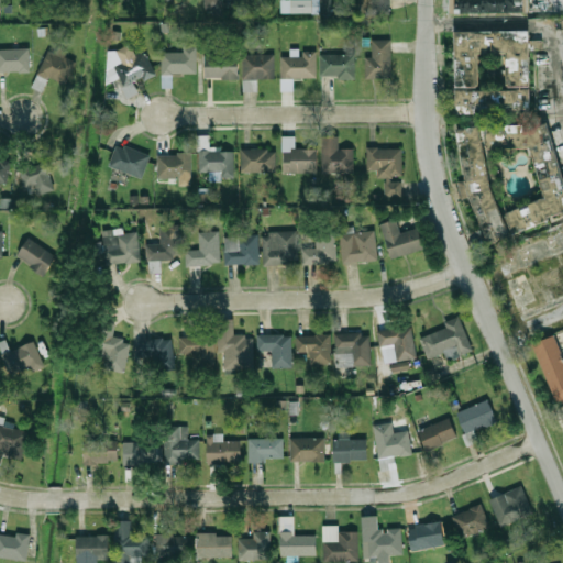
[(203,0),(203,9),(223,9),(223,0),(203,0)]
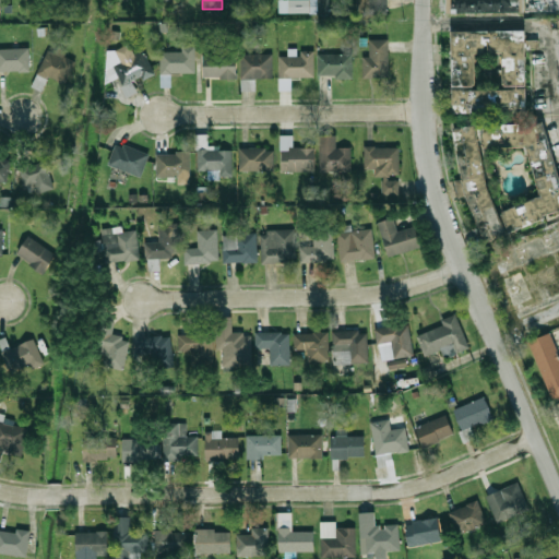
[(317,13),(317,0),(278,0),(278,13),(317,13)]
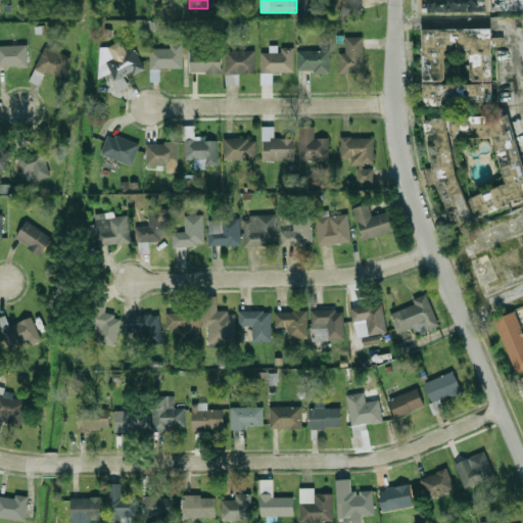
[(307,13),(306,0),(297,0),(298,13),(307,13)]
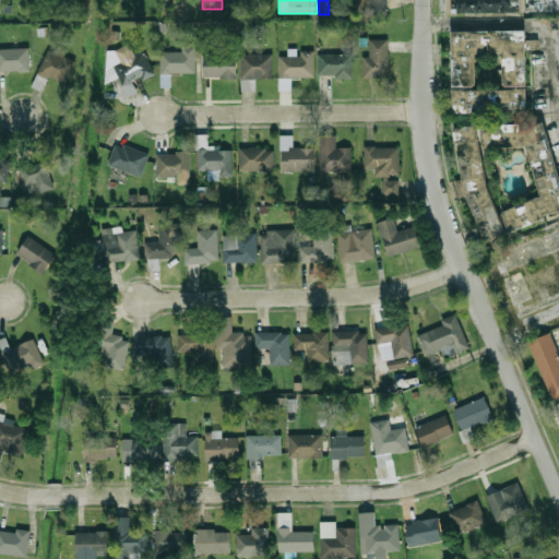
[(370,0),(370,13),(388,13),(388,0),(370,0)]
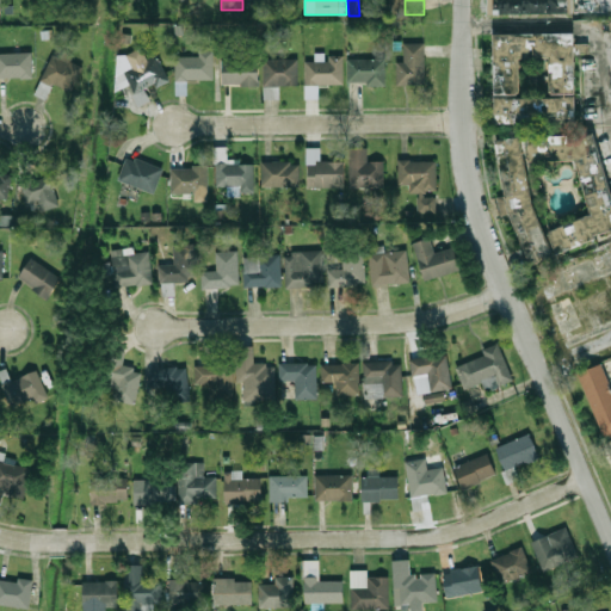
[(491,0),(575,0),(576,16),(491,17),(491,0)]
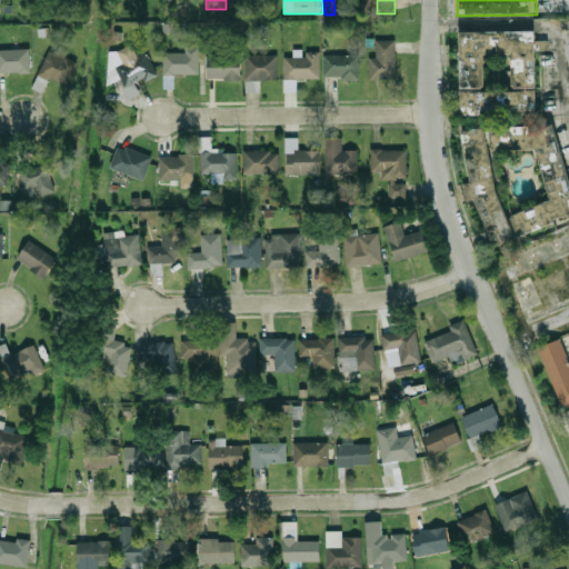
[(462,33),(538,32),(538,89),(515,90),(515,57),(487,57),(488,90),(463,90),(462,33)]
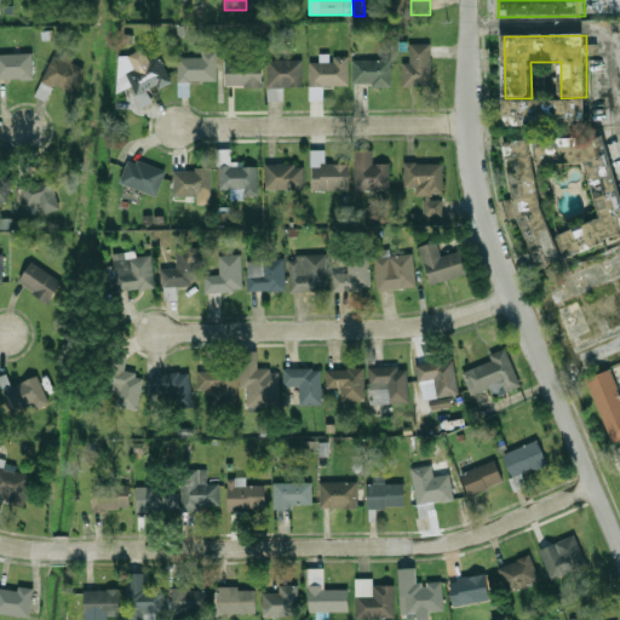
[(403,62),(403,87),(430,87),(430,42),(409,42),(409,62),(403,62)]
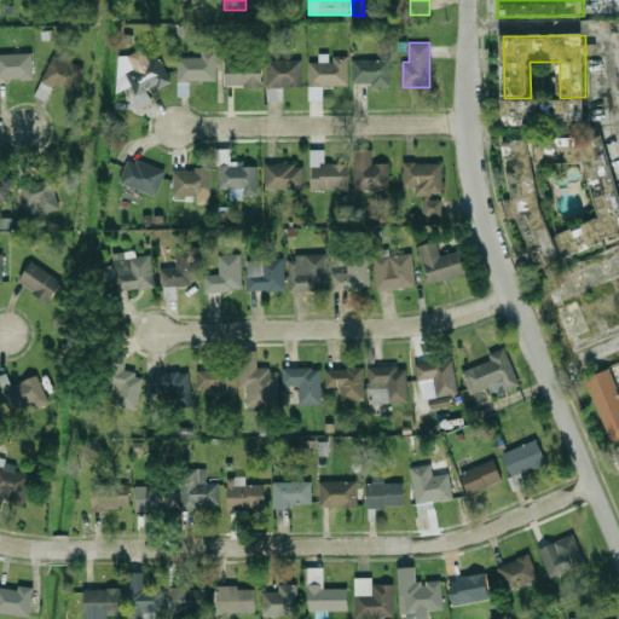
[(160,55),(148,59),(143,48),(128,55),(134,69),(120,76),(125,88),(132,85),(140,108),(154,102),(149,90),(171,81),(160,55)]
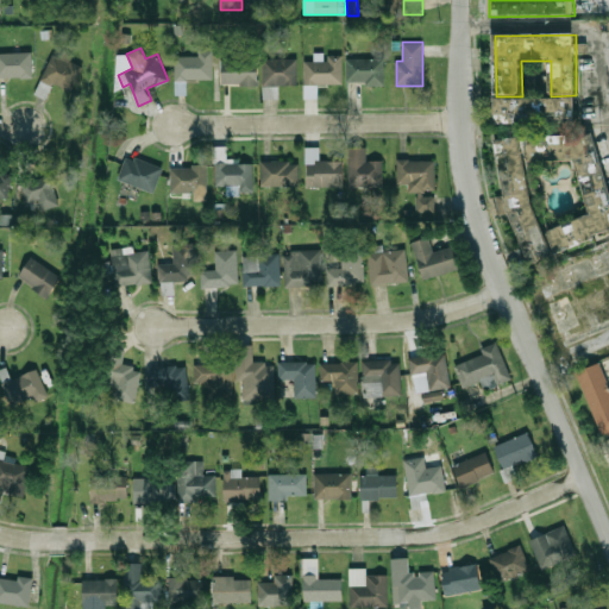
[(213,80),(213,51),(199,51),(199,55),(175,55),(175,80),(213,80)]
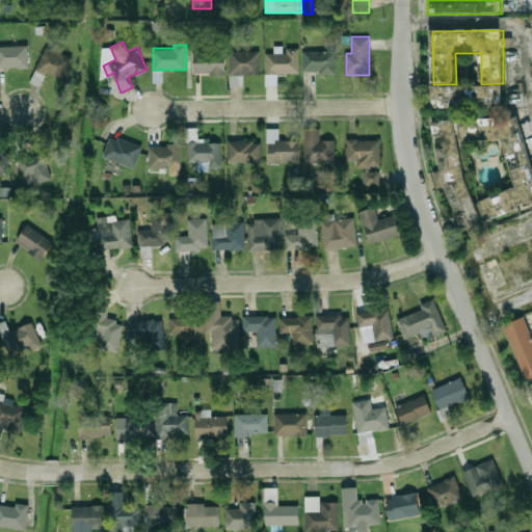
[(0,67),(28,67),(28,46),(0,46),(0,67)]
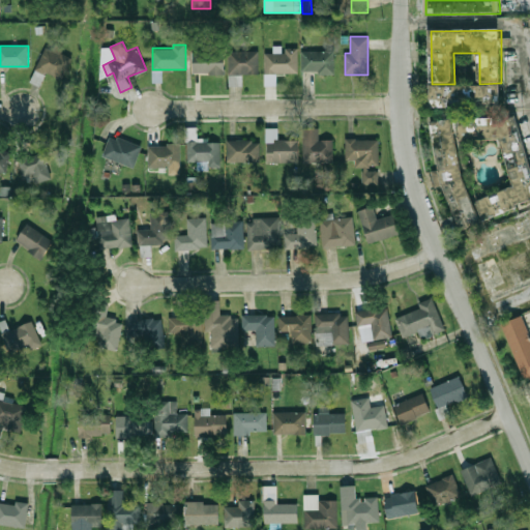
[(49,46),(37,70),(62,81),(72,57),(49,46)]
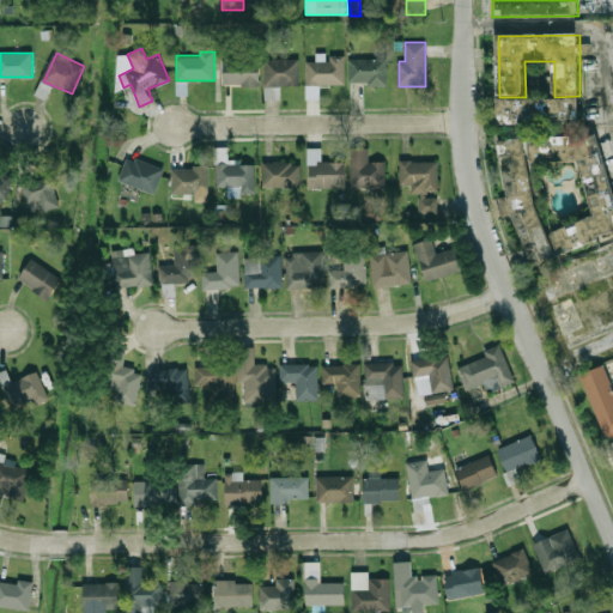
[(266,59),(266,86),(301,86),(301,59),(266,59)]
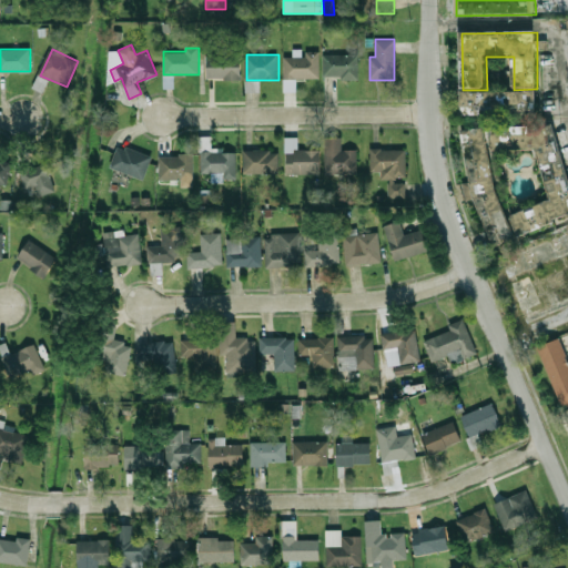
[(284,54),(284,79),(318,79),(318,54),(284,54)]
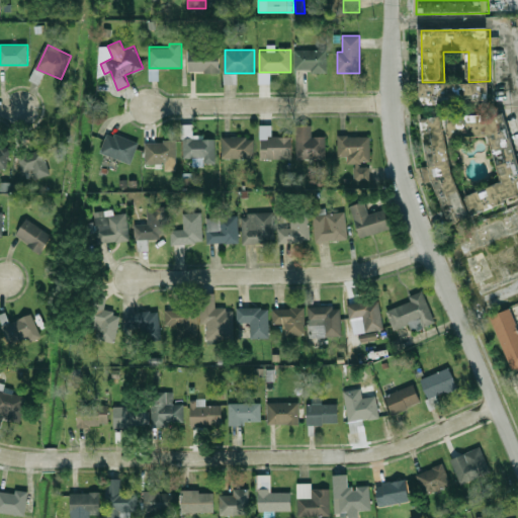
[(327,50),(295,50),(295,72),(327,72),(327,50)]
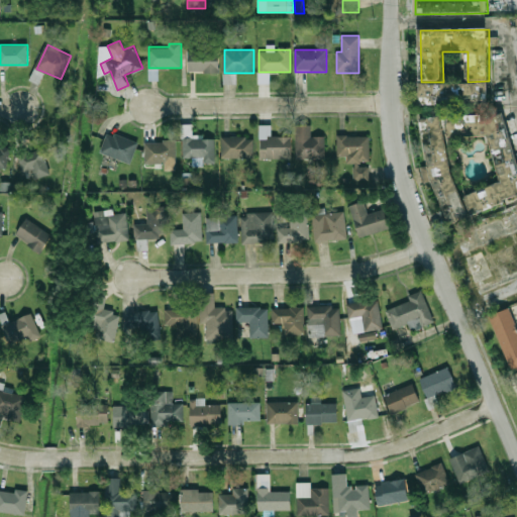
[(219,52),(189,52),(189,72),(219,72),(219,52)]
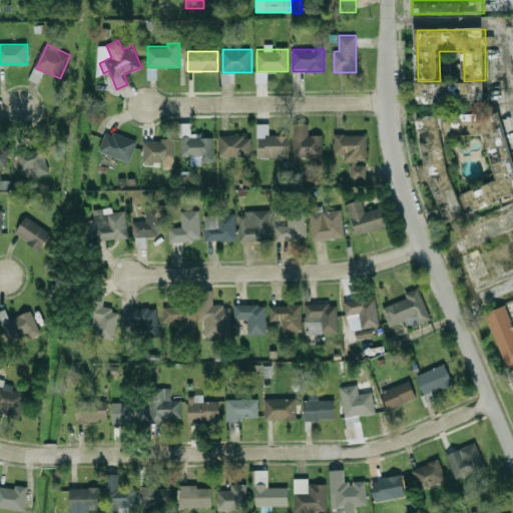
[(418,85),(485,84),(486,104),(419,105),(418,85)]
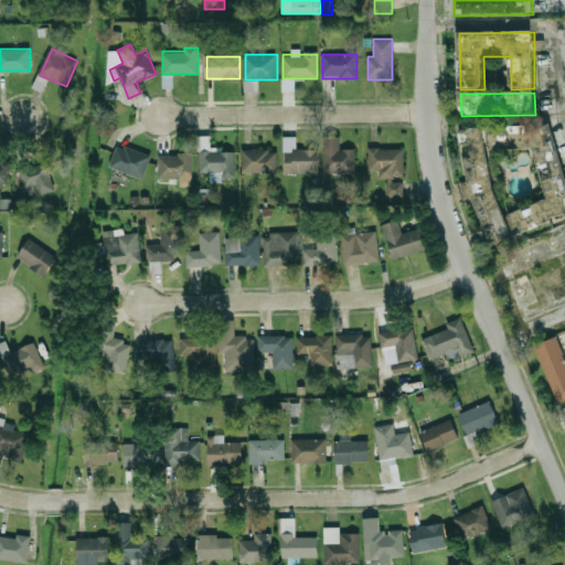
[(490,128),(552,127),(564,166),(564,221),(558,223),(558,225),(518,238),(510,217),(554,202),(535,150),(491,151),(490,128)]
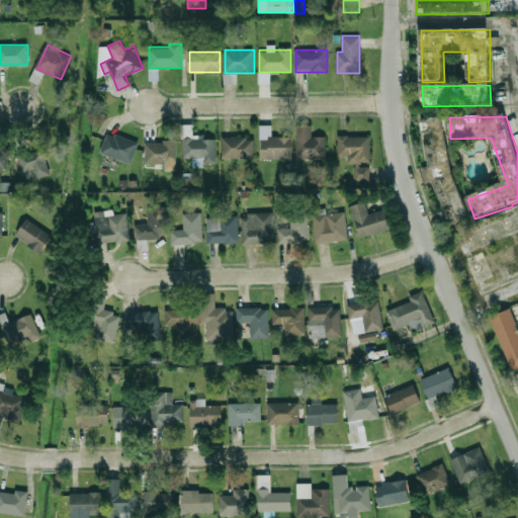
[(435,184),(434,183),(427,184),(424,169),(432,167),(424,121),(443,117),(452,173),(472,219),(454,227),(435,184)]
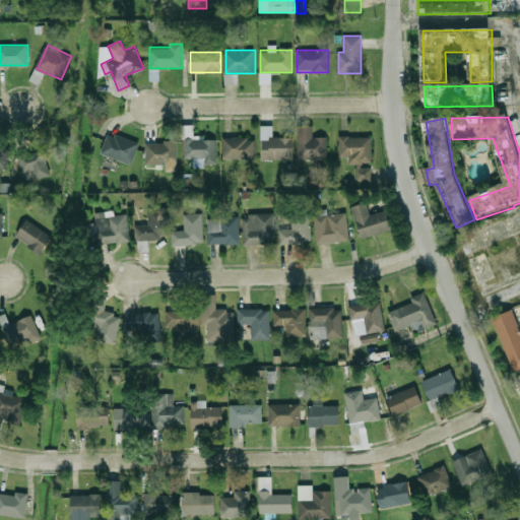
[(183,159),(215,159),(215,138),(193,138),(193,125),(183,125),(183,159)]
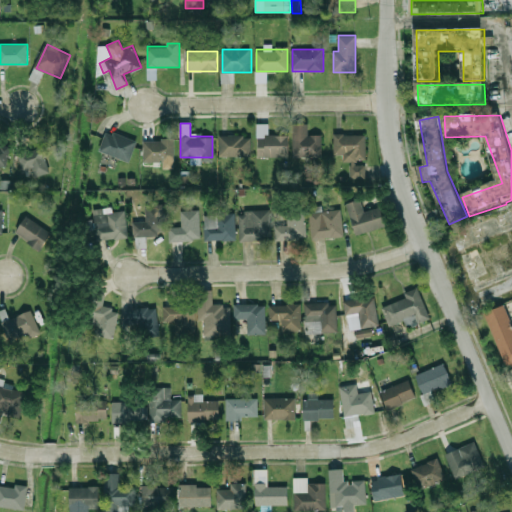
[(308,124),(293,124),(293,158),(322,158),(322,135),(308,135),(308,124)]
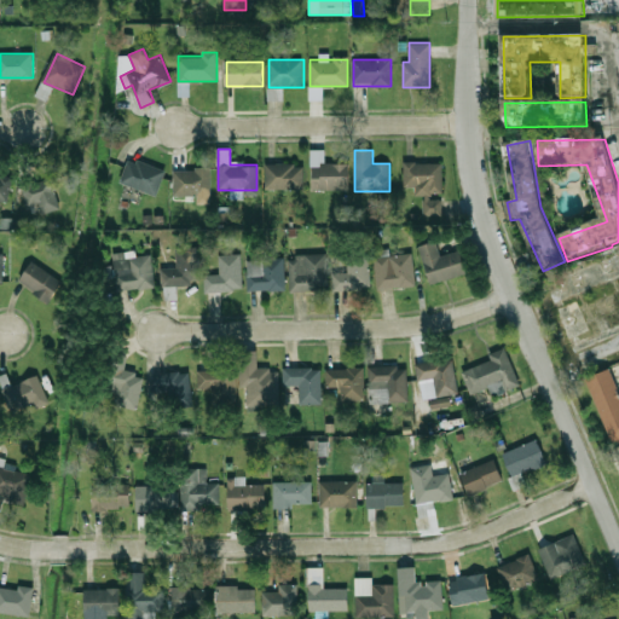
[(156,195),(166,169),(129,156),(121,183),(156,195)]
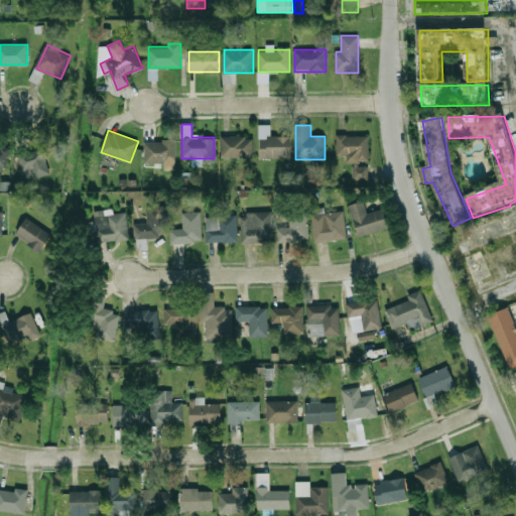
[(369,135),(336,135),(336,157),(346,157),(346,163),(352,163),(352,180),(369,180),(369,135)]
